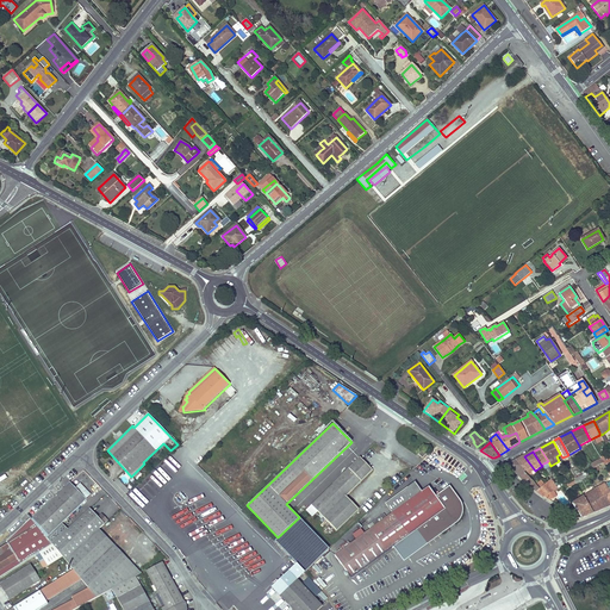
[(524,456),(516,461),(527,474),(530,472),(535,471),(524,456)]
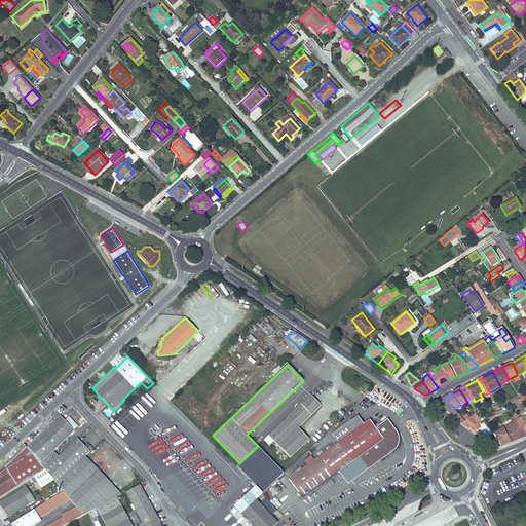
[(310,395),(268,436),(290,458),(309,440),(298,428),(321,406),(310,395)]
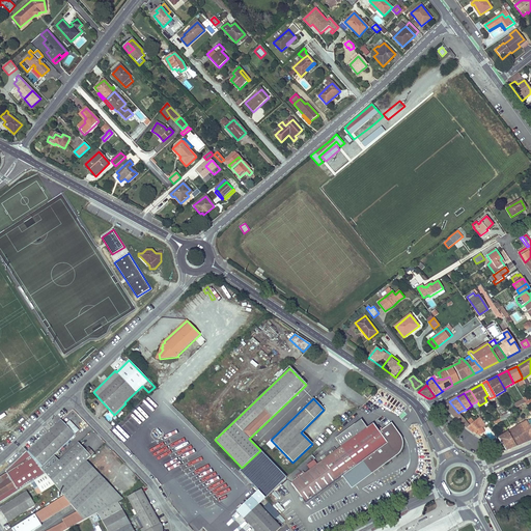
[(458,413),(449,401),(442,404),(454,417),(462,425),(467,428),(470,426),(466,422),(459,415),(458,414),(458,413)]
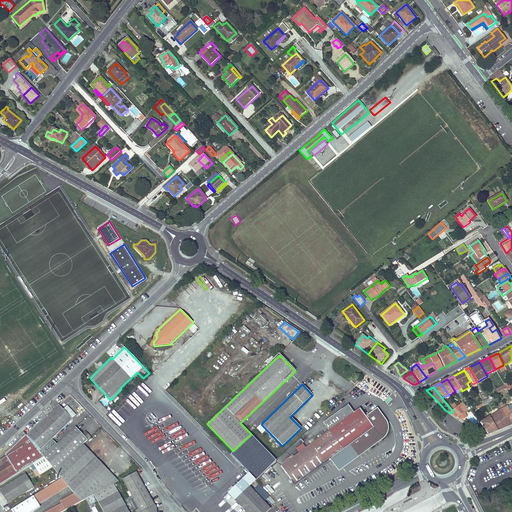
[(506,388),(498,393),(500,396),(508,393),(507,390),(506,388)]
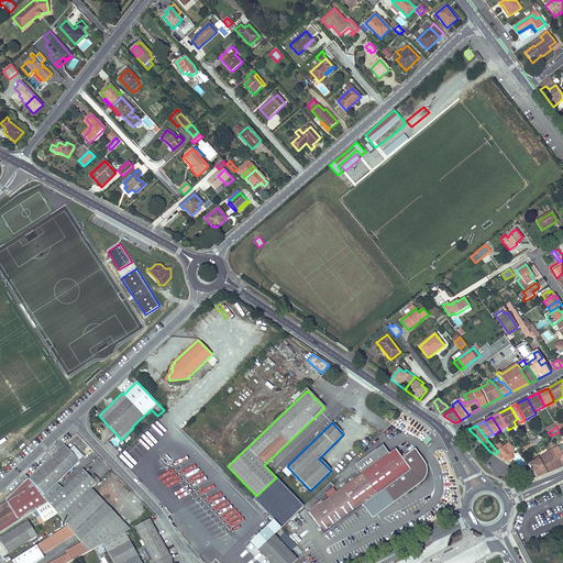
[(530,443),(529,443),(531,446),(542,441),(541,437),(538,439),(530,443)]
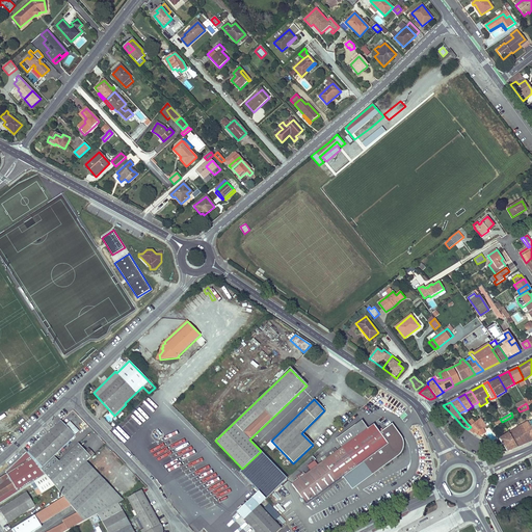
[(481,418),(478,421),(484,428),(487,427),(481,418)]
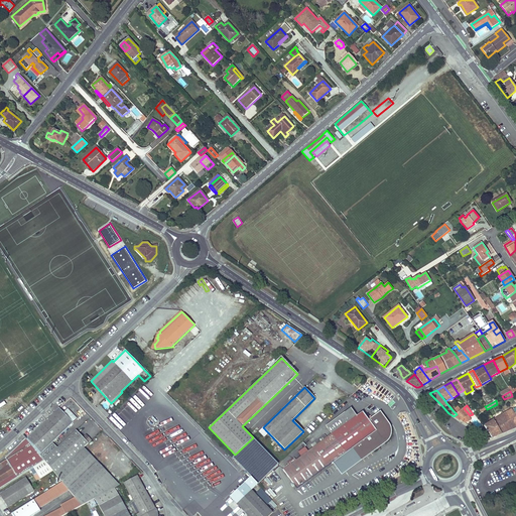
[(477,412),(476,412),(477,414),(484,410),(485,412),(488,410),(487,409),(485,406),(477,412)]
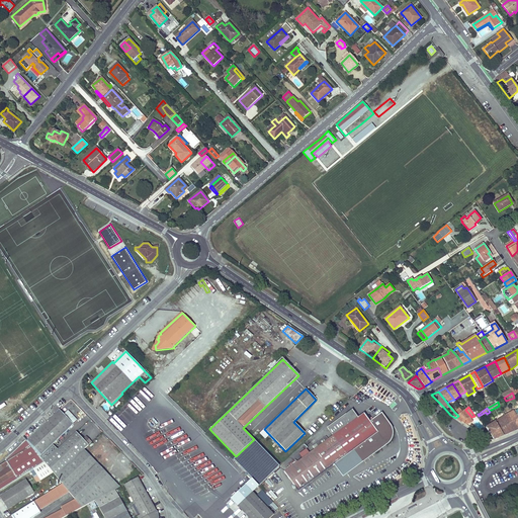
[(459,409),(454,412),(458,416),(455,418),(461,422),(470,418),(471,417),(465,410),(464,411),(462,412),(459,409)]
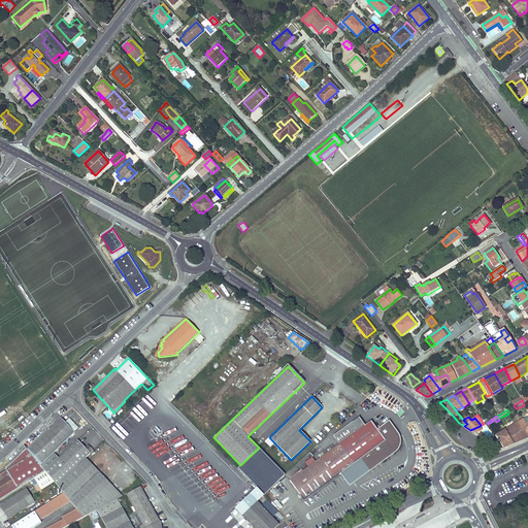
[(41,464),(53,453),(54,453),(74,432),(73,431),(65,423),(60,418),(27,449),(41,464)]
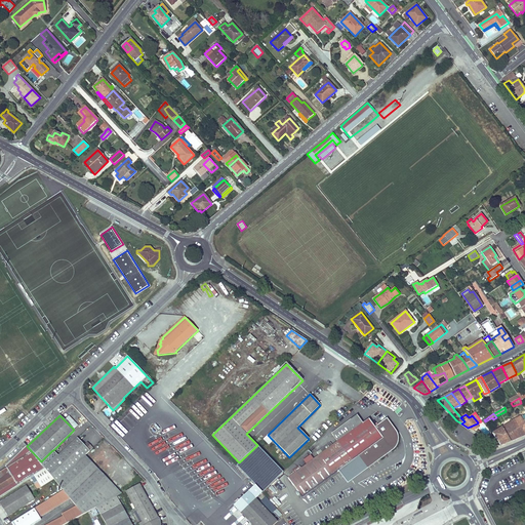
[(387,420),(381,425),(376,429),(369,418),(362,423),(357,415),(331,434),(337,442),(288,478),(301,497),(338,470),(348,482),(379,459),(392,450),(392,449),(393,449),(394,448),(395,447),(395,446),(396,445),(396,444),(396,443),(397,442),(397,441),(397,440),(397,439),(397,438),(397,437),(397,436),(397,435),(396,434),(396,433),(395,433),(395,432),(387,420)]
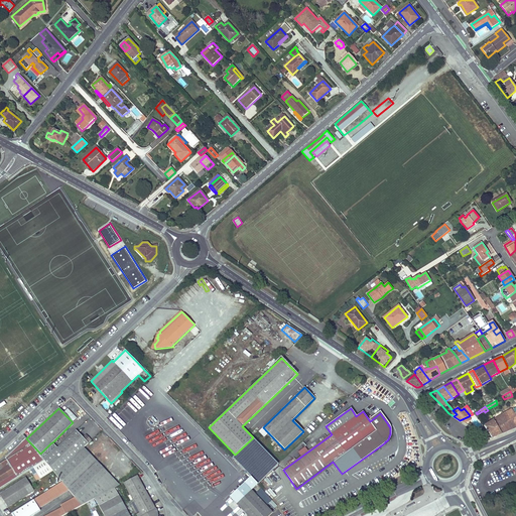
[(511,409),(503,414),(511,429),(515,427),(515,408),(512,410),(511,409)]
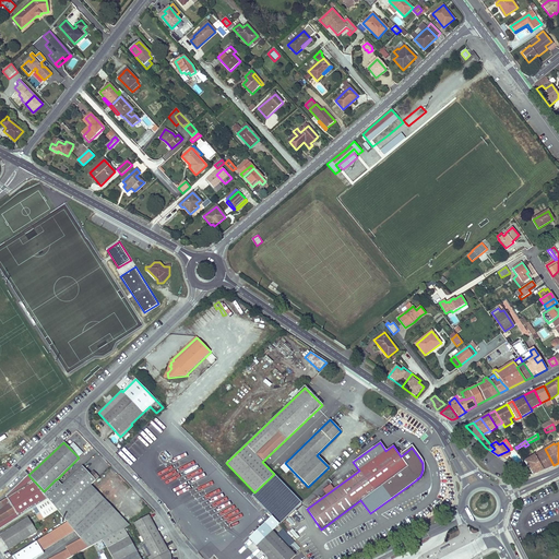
[(82,453),(73,444),(69,448),(78,456),(82,453)]
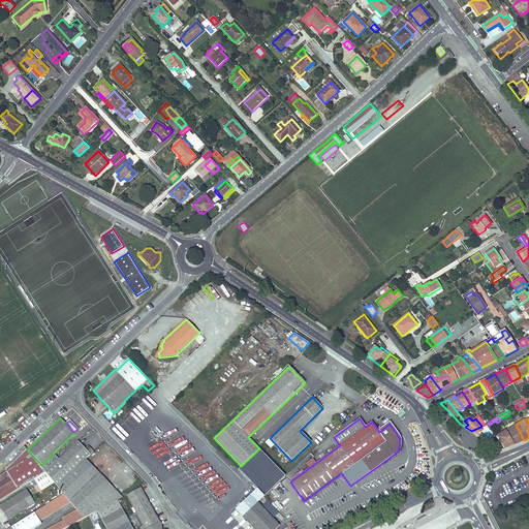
[(516,425),(506,431),(515,444),(524,440),(516,425)]
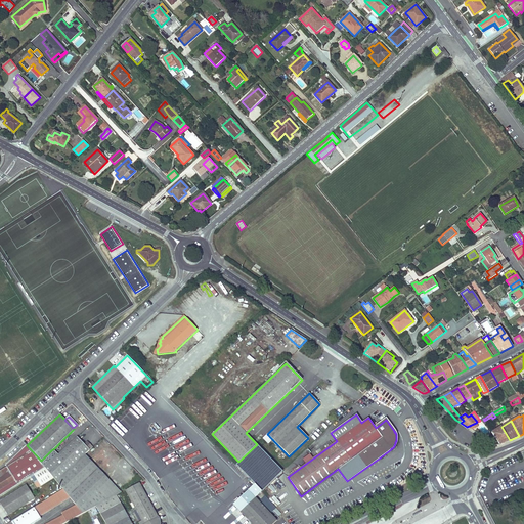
[(501,427),(491,432),(499,445),(510,440),(501,427)]
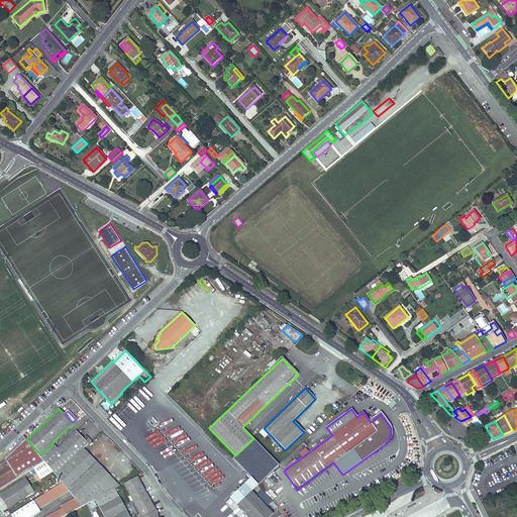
[(58,449),(44,461),(54,473),(56,476),(84,448),(88,444),(83,439),(76,431),(58,449)]
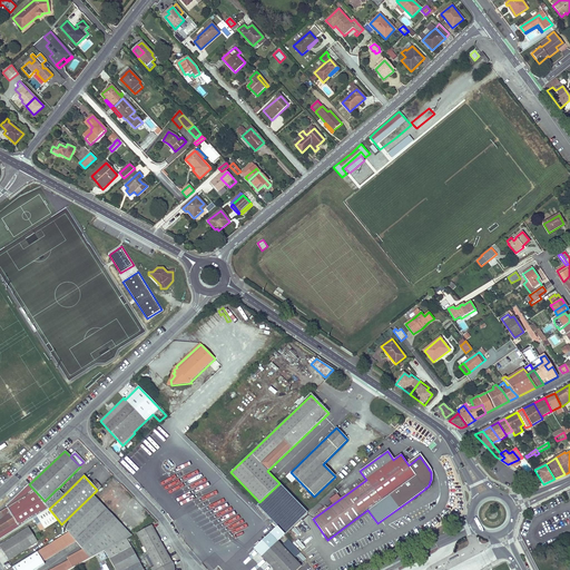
[(43,502),(28,484),(6,505),(8,507),(0,511),(0,539),(37,517),(49,509),(43,502)]
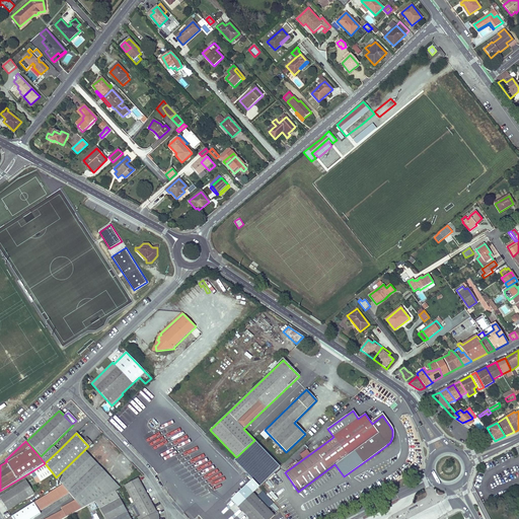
[(40,457),(45,463),(58,451),(52,445),(41,456),(40,457)]
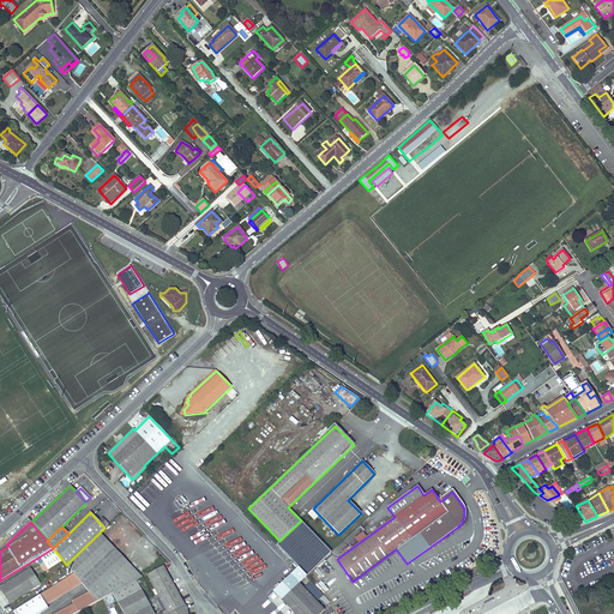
[(100,533),(66,565),(73,575),(82,584),(85,588),(120,554),(100,533)]
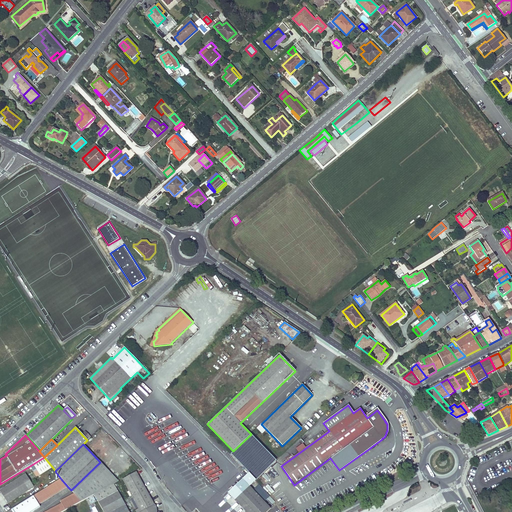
[(44,457),(33,464),(40,476),(53,468),(44,457)]
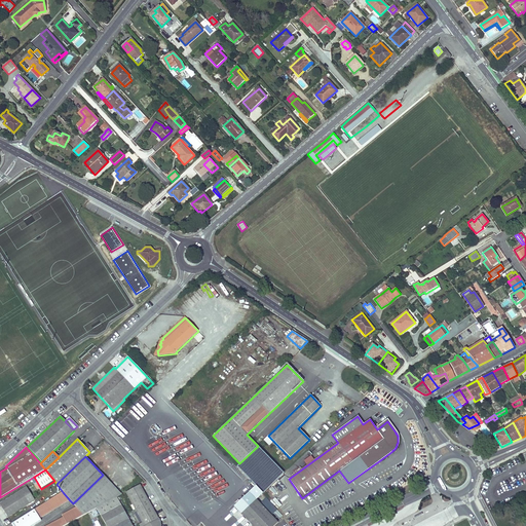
[(121,495),(114,487),(117,485),(114,481),(111,484),(103,475),(73,503),(76,508),(82,516),(97,509),(117,497),(121,495)]
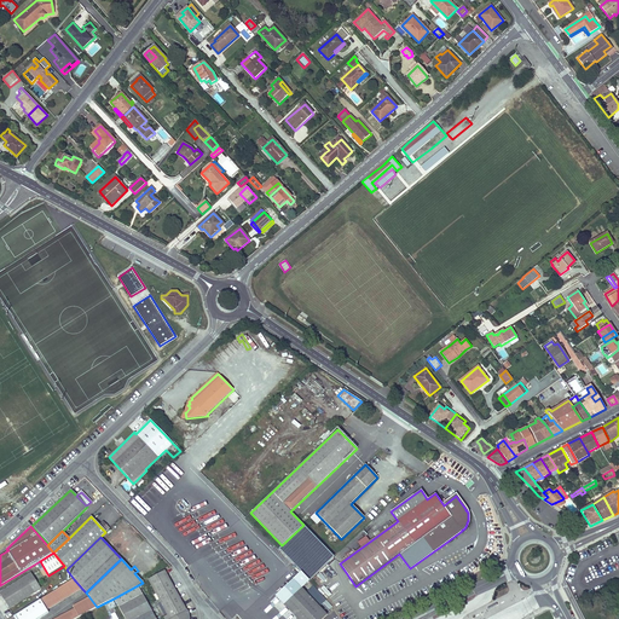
[(165,571),(148,579),(167,615),(162,618),(189,618),(189,613),(186,611),(165,571)]
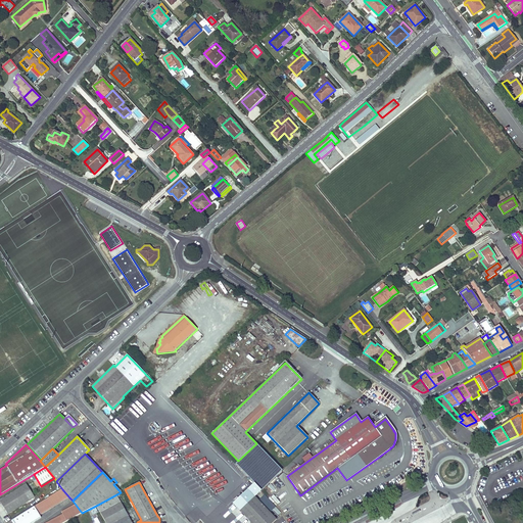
[(26,484),(0,501),(0,502),(7,515),(34,497),(26,484)]
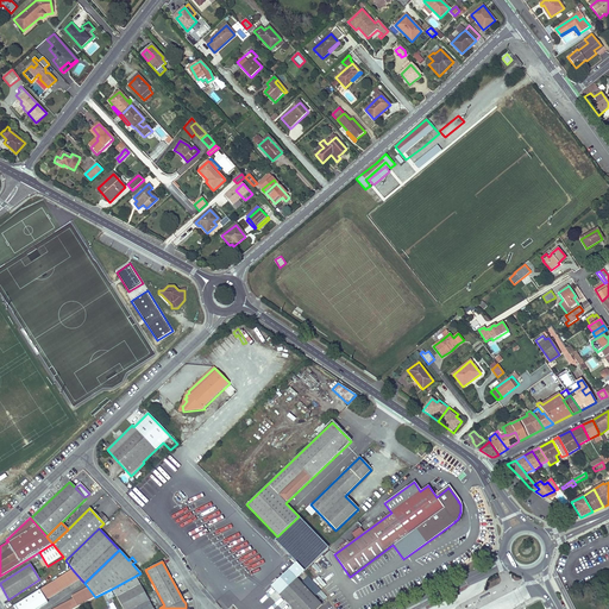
[(73,570),(39,590),(45,601),(81,579),(73,570)]
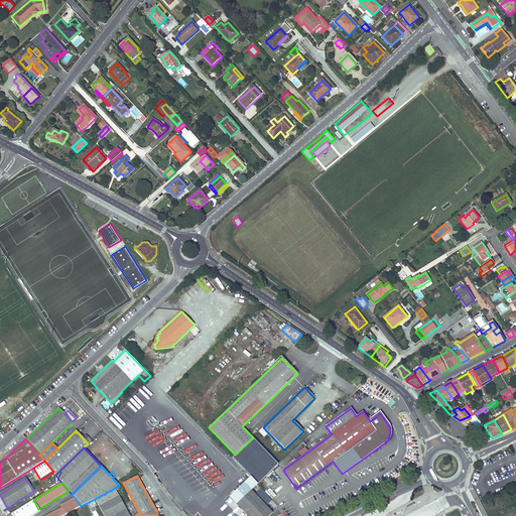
[(95,499),(99,507),(104,515),(129,515),(119,496),(115,488),(95,499)]
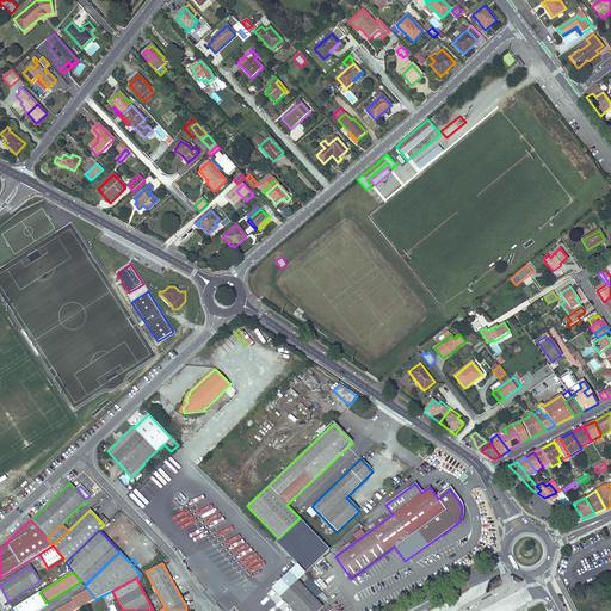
[(297,581),(281,597),(294,610),(319,610),(322,608),(297,581)]
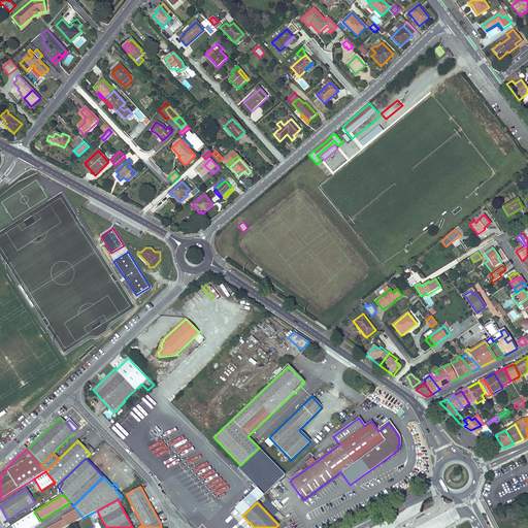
[(53,526),(47,527),(64,527),(83,518),(76,509),(51,524),(53,526)]
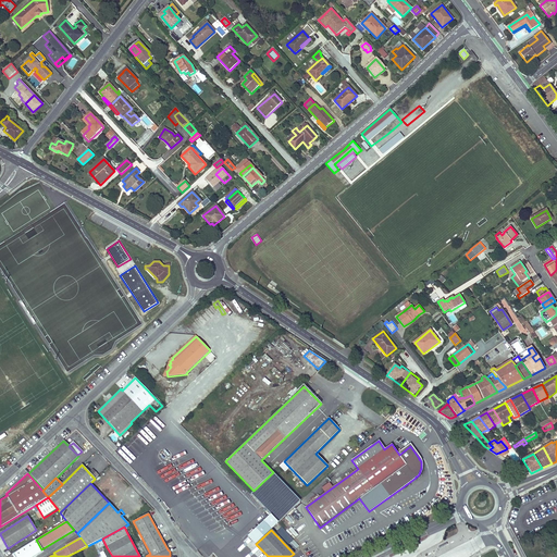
[(36,540),(12,555),(13,556),(34,556),(44,552),(41,549),(36,540)]
